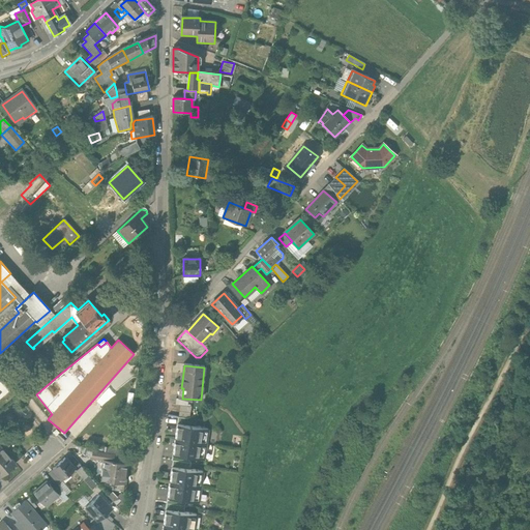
[(0,411),(16,399),(11,393),(2,401),(0,398),(0,411)]
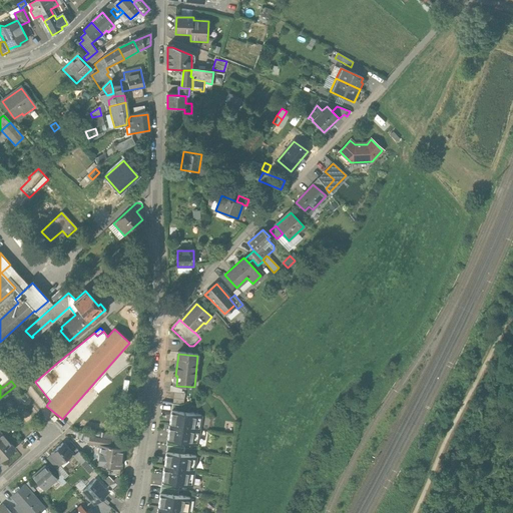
[(181,395),(174,394),(172,406),(183,407),(185,395),(181,395)]
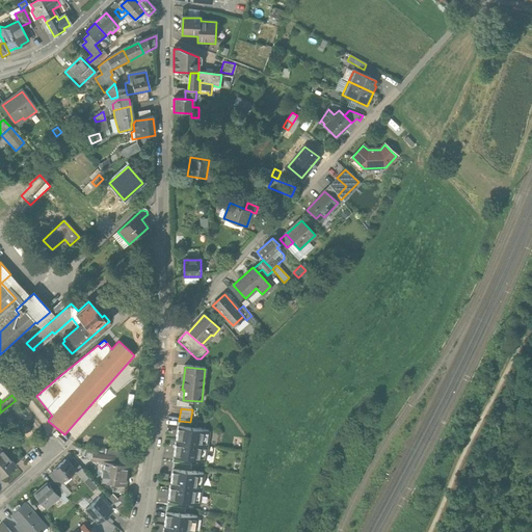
[(179,421),(178,427),(196,429),(197,423),(190,422),(179,421)]
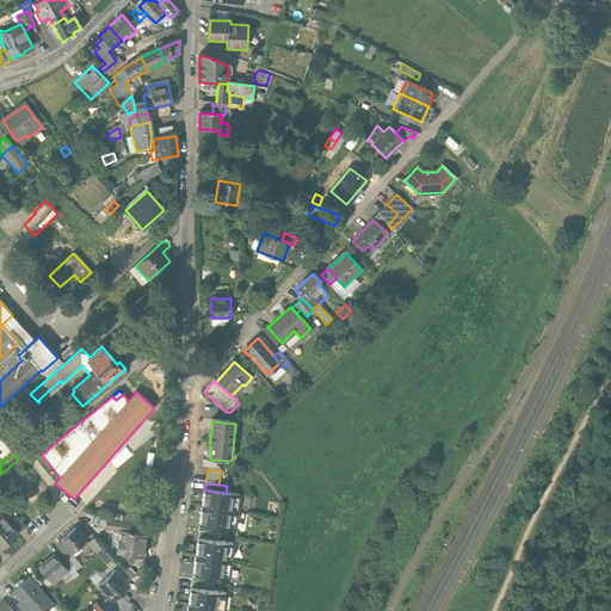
[(226,493),(204,491),(202,508),(238,513),(240,495),(226,493)]
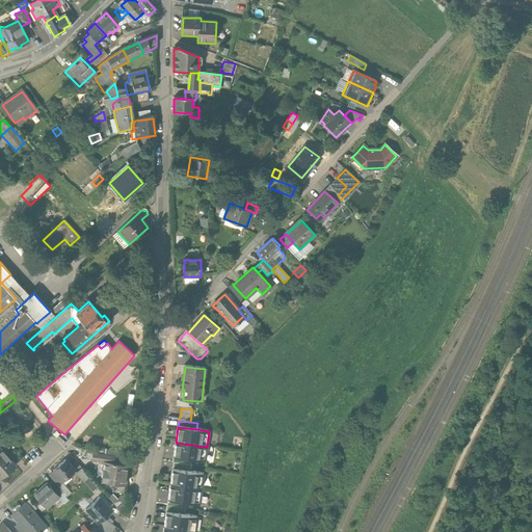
[(9,447),(2,439),(0,440),(0,447),(4,452),(9,447)]
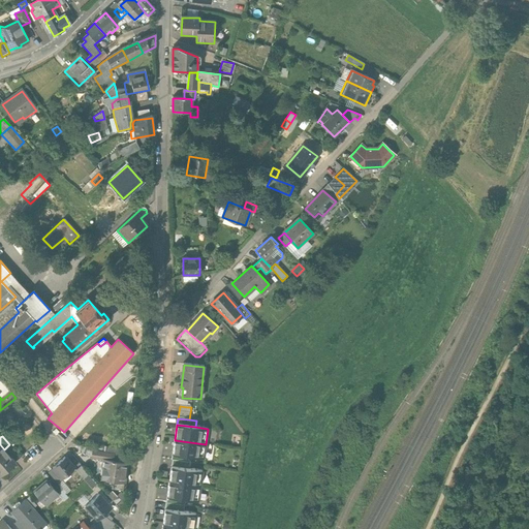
[(206,444),(175,440),(173,455),(203,460),(206,444)]
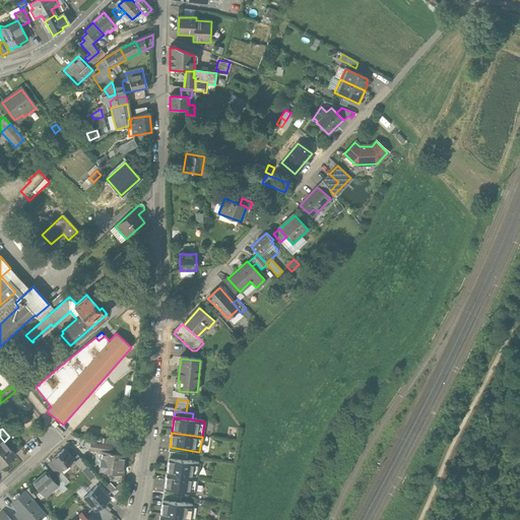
[(0,460),(1,462),(0,462),(0,468),(0,469),(16,455),(4,442),(0,437),(0,460)]
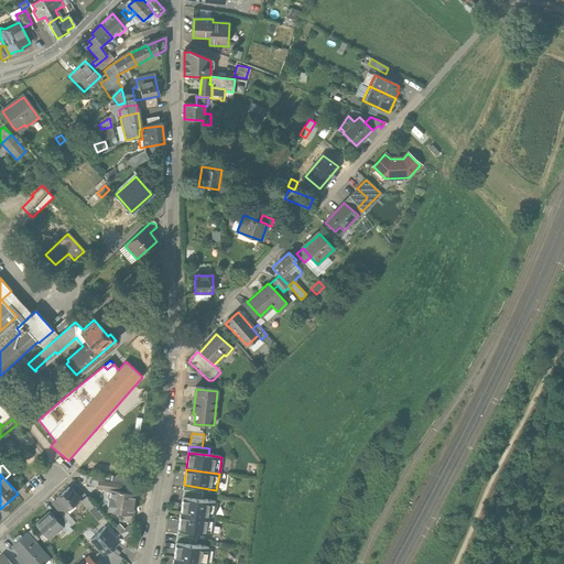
[(97,487),(97,480),(79,475),(78,481),(84,484),(97,487)]
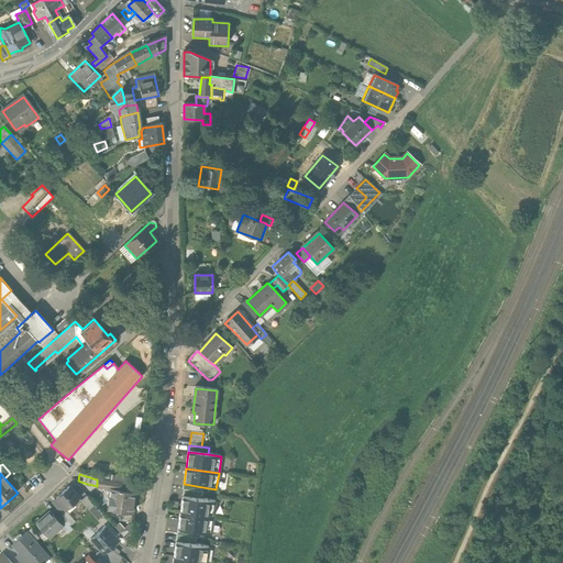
[(120,484),(99,481),(99,487),(107,488),(107,492),(111,492),(110,500),(117,500),(114,512),(133,515),(135,494),(122,492),(122,486),(120,486),(120,484)]
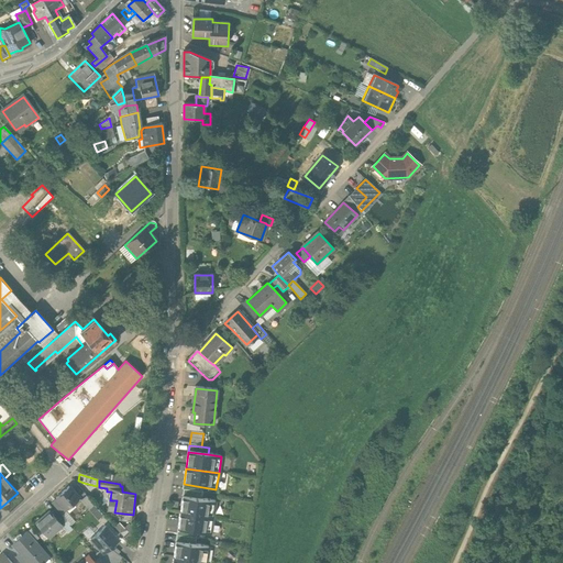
[(184,484),(183,490),(184,492),(202,494),(202,487),(184,484)]
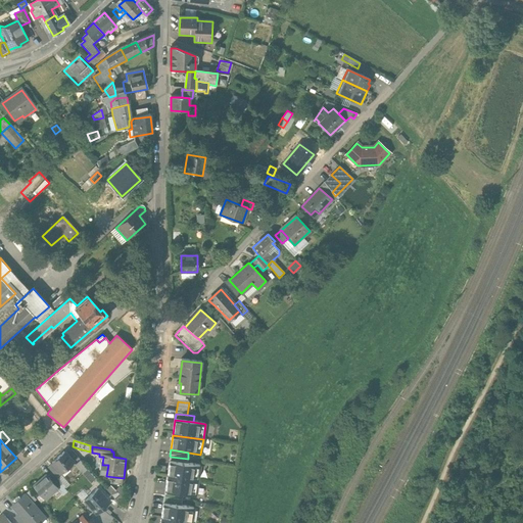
[(64,453),(52,463),(61,474),(74,463),(64,453)]
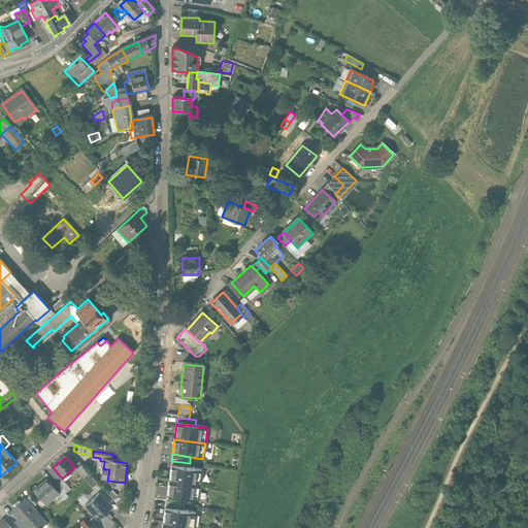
[(190,463),(172,461),(171,466),(190,469),(191,463),(190,463)]
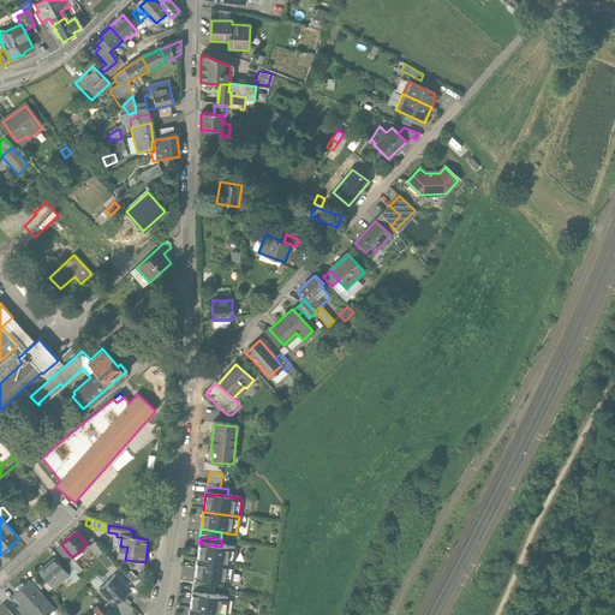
[(103,551),(95,542),(89,548),(97,557),(103,551)]
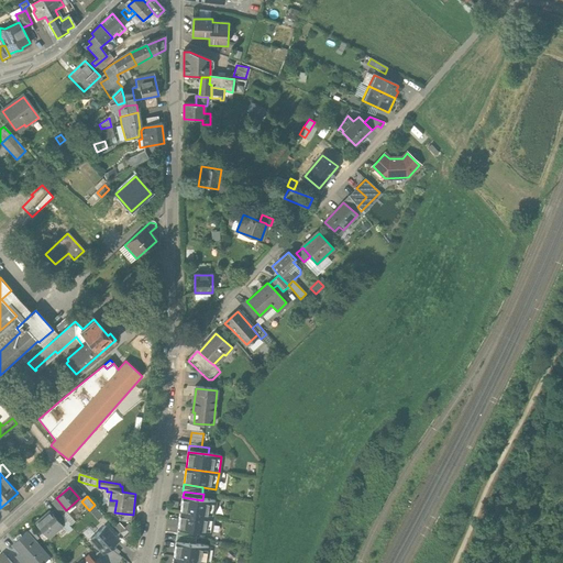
[(202,500),(183,497),(180,514),(212,519),(216,503),(202,500)]
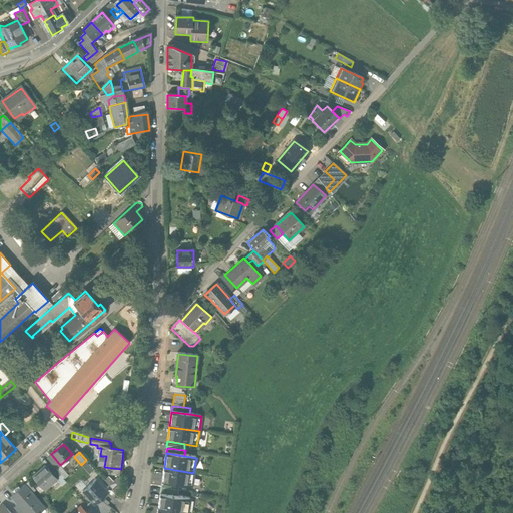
[(57,467),(48,457),(45,459),(54,470),(57,467)]
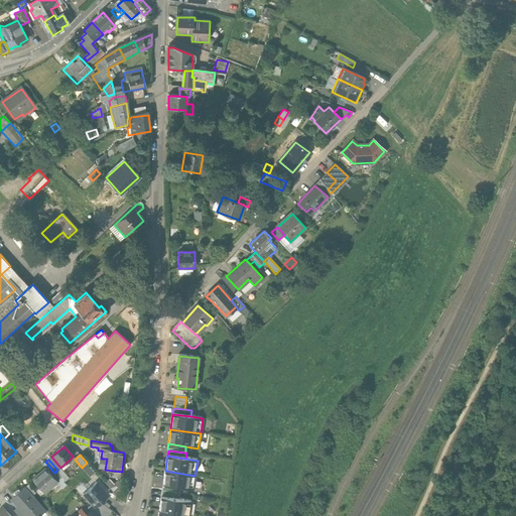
[(45,470),(34,481),(44,493),(56,483),(57,482),(55,479),(51,476),(50,476),(45,470)]
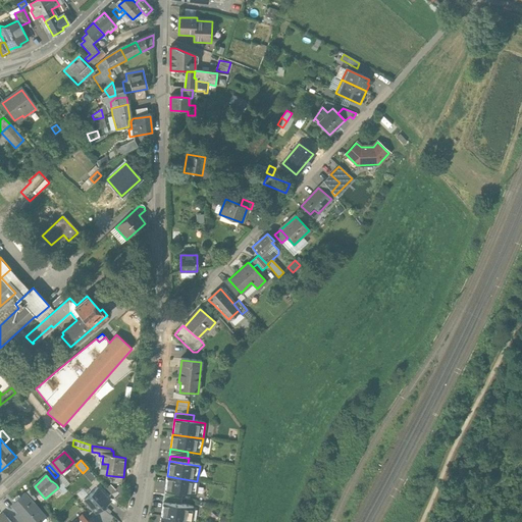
[(197,481),(167,476),(165,491),(195,496),(197,481)]
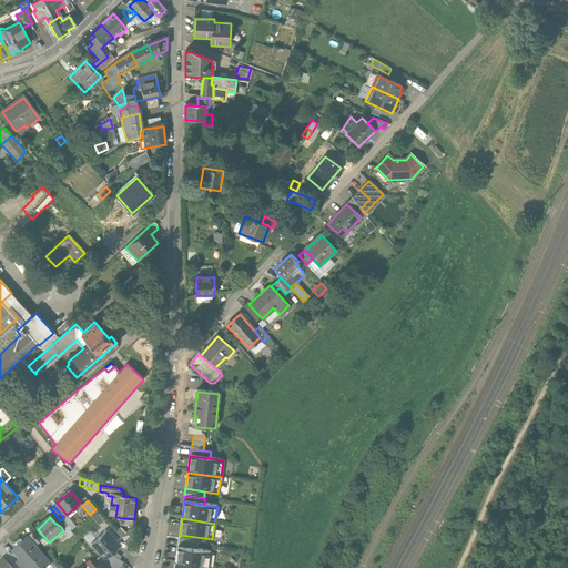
[(74,521),(69,526),(72,530),(78,525),(74,521)]
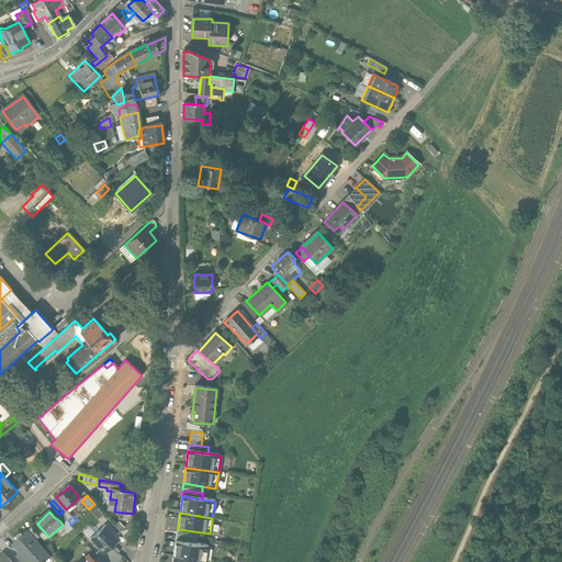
[(65,517),(60,521),(63,525),(62,526),(67,532),(72,528),(70,526),(71,525),(68,520),(65,517)]
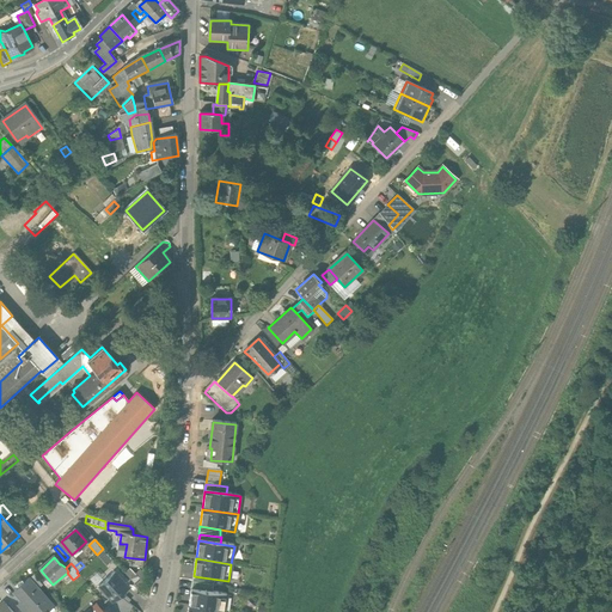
[(129,588),(115,574),(104,583),(110,591),(105,594),(112,603),(129,588)]
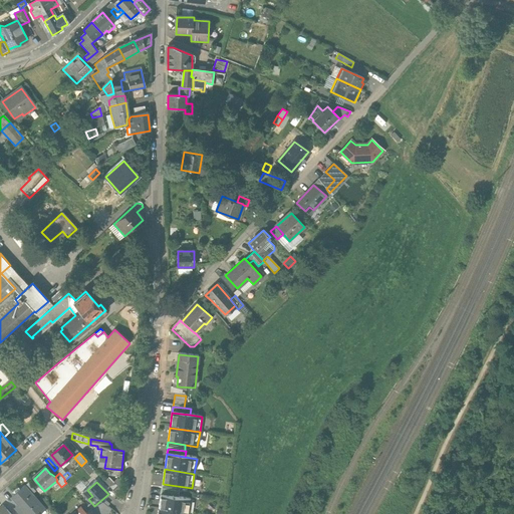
[(180,487),(163,484),(162,490),(179,493),(180,487)]
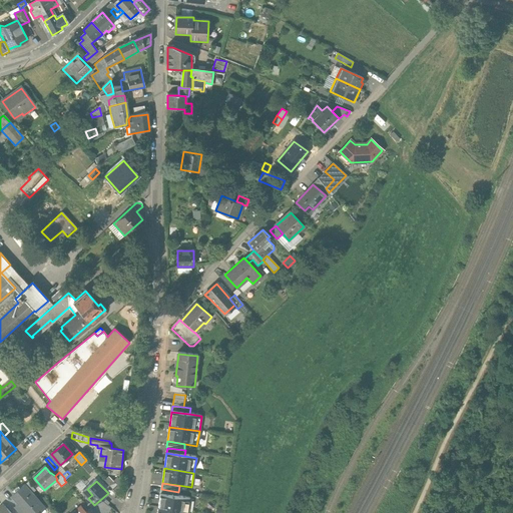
[(44,508),(25,486),(13,497),(23,508),(27,512),(34,512),(36,512),(39,512),(44,508)]
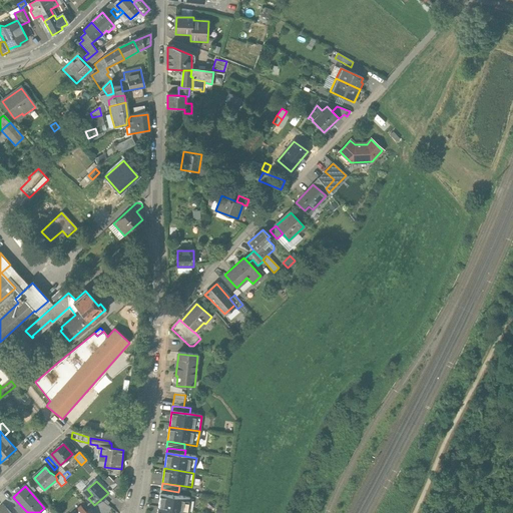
[(178,492),(161,489),(160,495),(178,498),(178,492)]
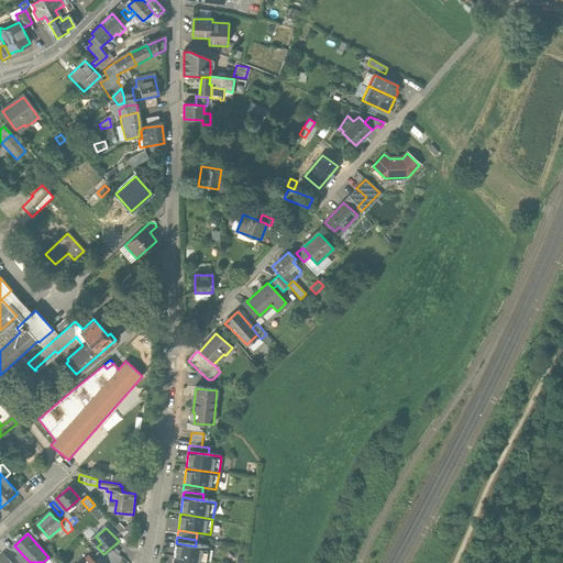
[(196,547),(176,543),(174,560),(197,562),(206,562),(209,548),(196,547)]
